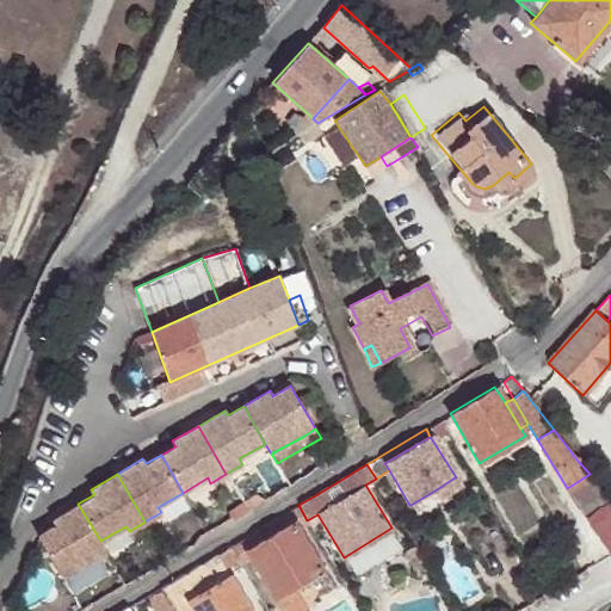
[(576,501),(602,489),(590,474),(567,488),(576,501)]
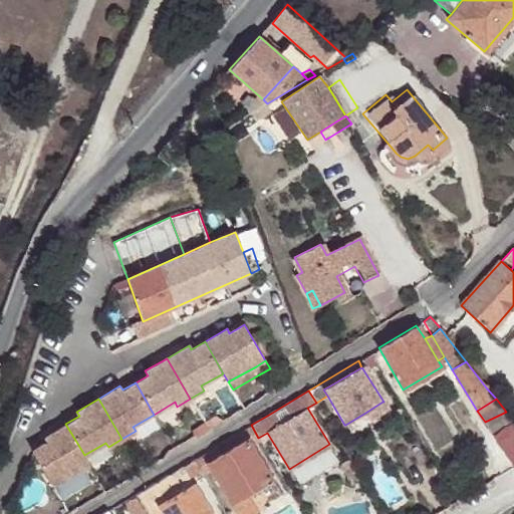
[(382,402),(365,413),(369,420),(387,409),(382,402)]
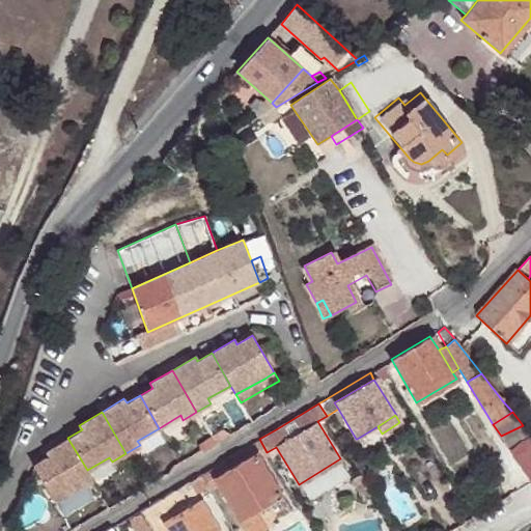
[(530,481),(530,435),(523,425),(502,444),(530,481)]
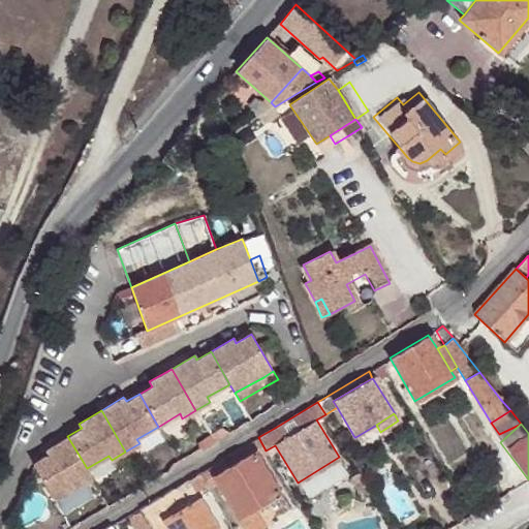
[(87,468),(67,436),(44,448),(48,454),(32,462),(54,499),(92,477),(87,468)]
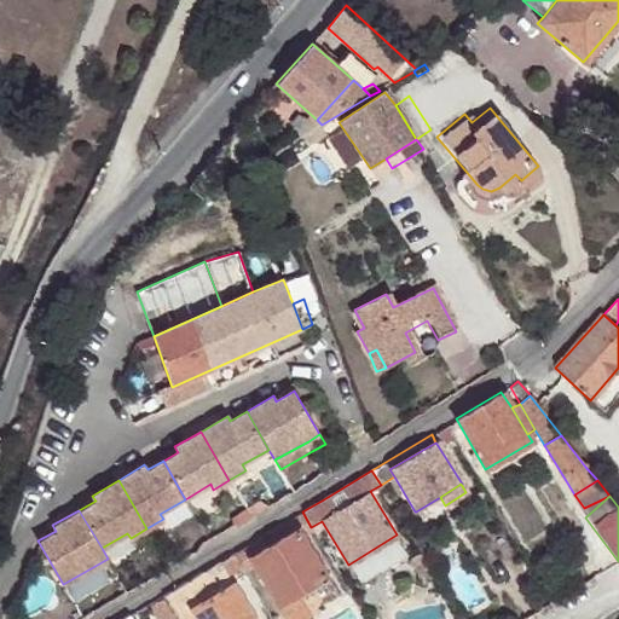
[(299,528),(291,518),(242,548),(248,559),(299,528)]
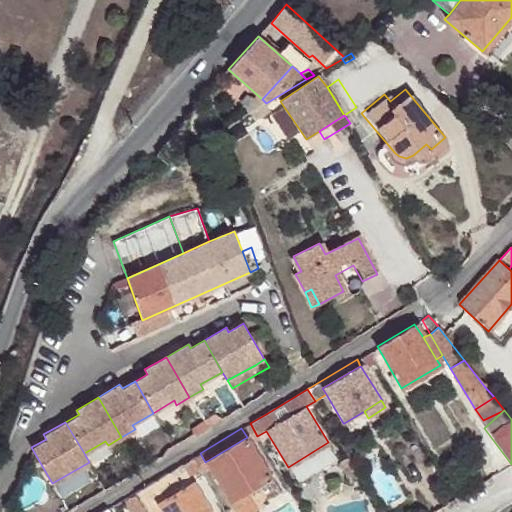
[(271,478),(247,437),(205,462),(230,503),(271,478)]
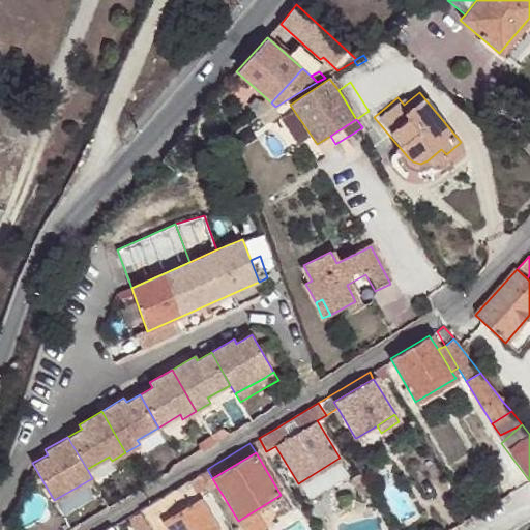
[(183,482),(140,509),(149,527),(151,529),(169,529),(170,529),(169,529),(217,529),(201,501),(196,504),(183,482)]
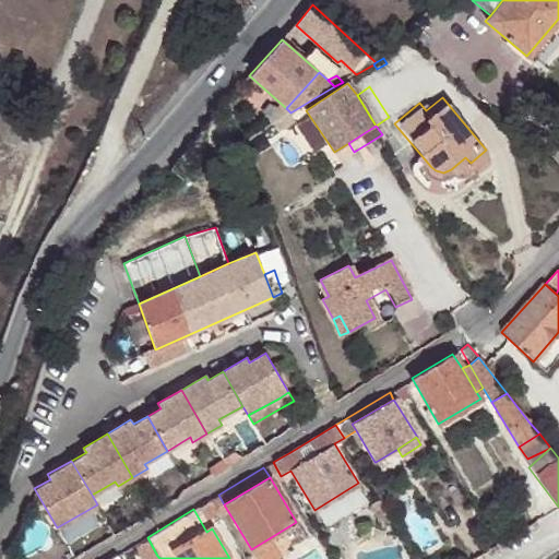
[(302,533),(296,522),(251,549),(257,558),(258,558),(276,548),(302,533)]
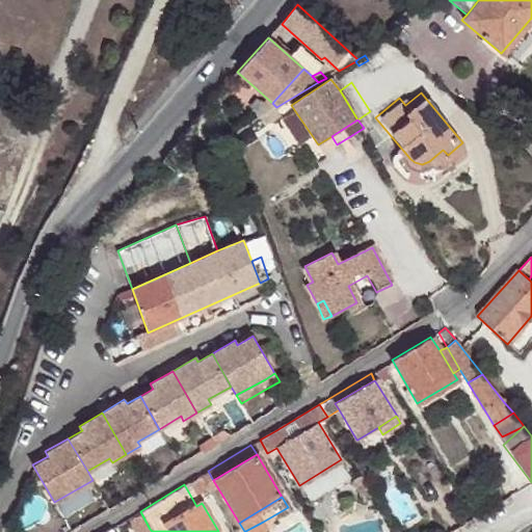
[(263,531),(267,530),(263,522),(245,531),(263,531)]
